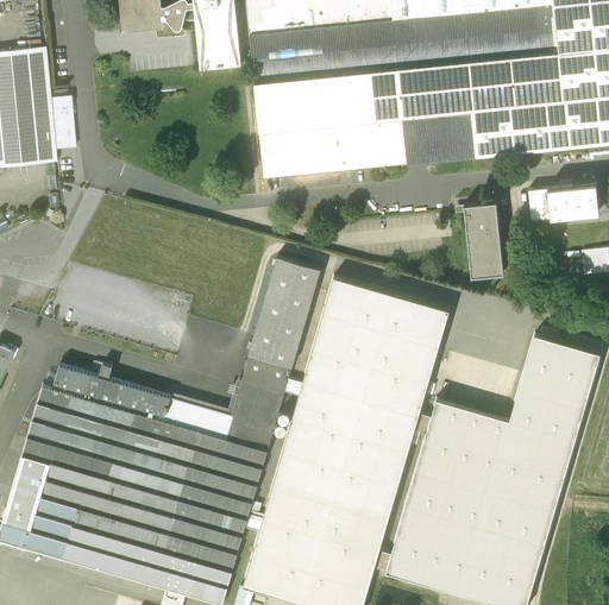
[(120,0),(124,31),(148,29),(163,27),(163,21),(168,20),(170,24),(168,26),(171,30),(174,29),(175,30),(177,31),(179,31),(181,30),(182,29),(182,27),(183,25),(196,24),(194,0),(120,0)]
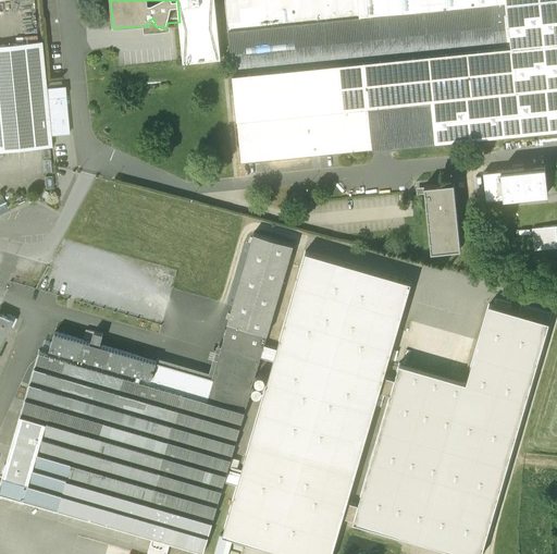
[(177,0),(180,22),(180,23),(184,63),(221,59),(214,0),(177,0)]
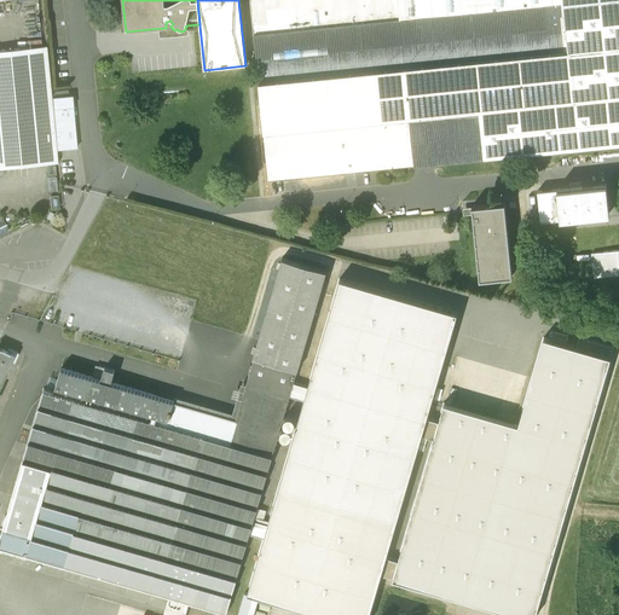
[(238,0),(246,65),(256,64),(254,36),(250,3),(249,0),(238,0)]
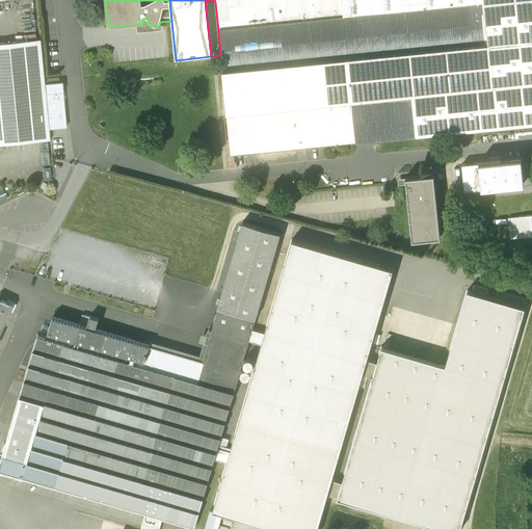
[(277,0),(234,0),(215,2),(218,31),(281,25),(277,0)]
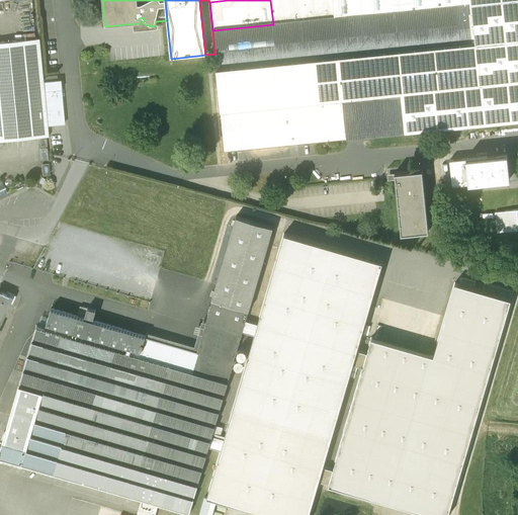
[(454,0),(270,0),(273,24),(456,6),(454,0)]
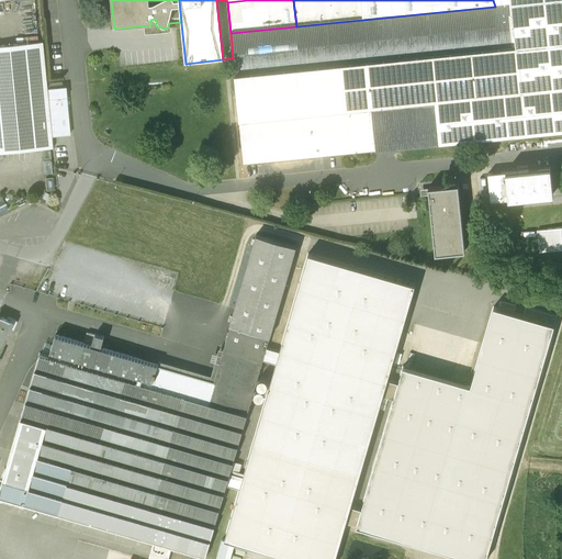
[(561,0),(512,6),(516,48),(561,44),(561,0)]
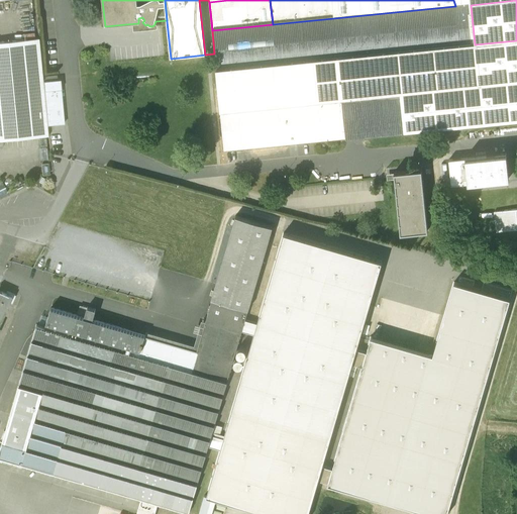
[(273,24),(212,30),(214,54),(214,55),(224,152),(483,126),(479,87),(479,85),(475,46),(475,44),(471,5),(455,6),(273,24)]
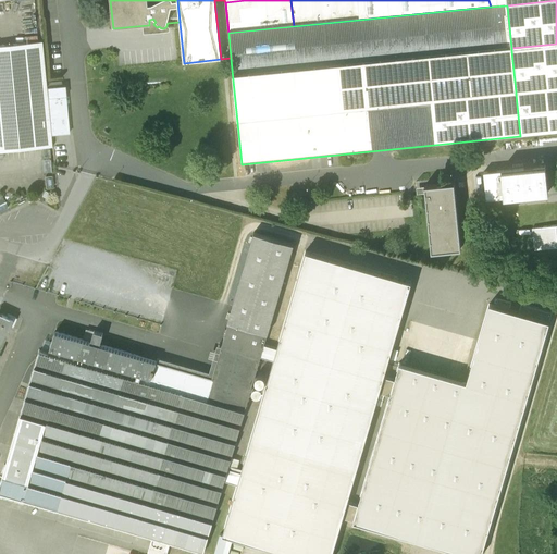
[(556,44),(511,48),(511,50),(516,91),(516,94),(556,89),(556,44)]
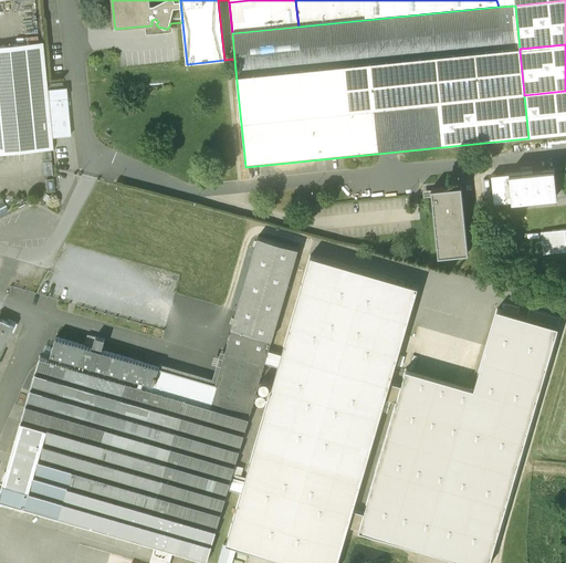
[(42,45),(0,49),(0,156),(53,152),(52,141),(48,92),(48,91),(42,45)]
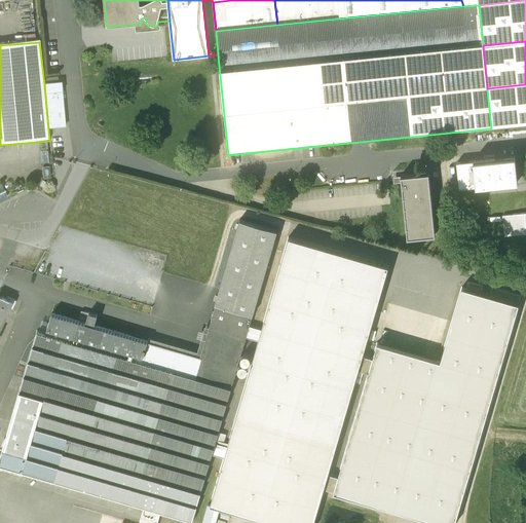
[(61,84),(44,85),(48,131),(65,128),(64,119),(61,119),(59,94),(62,94),(61,84)]
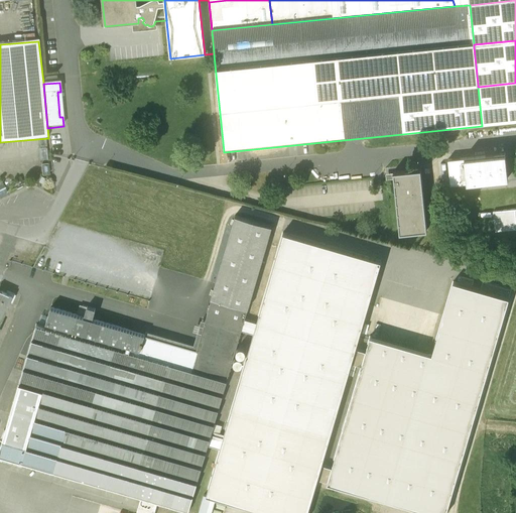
[(515,83),(478,87),(482,126),(515,123),(515,83)]
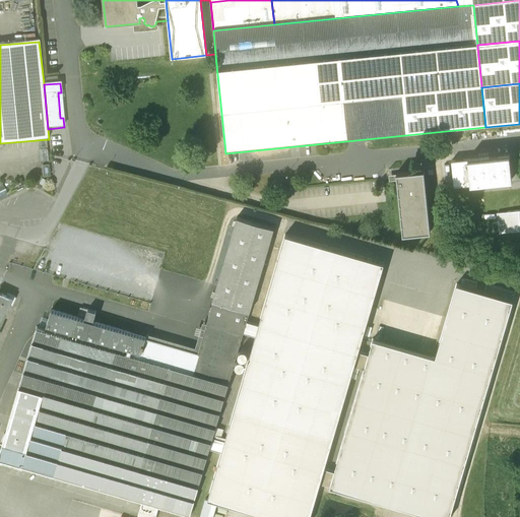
[(47,163),(47,150),(39,150),(39,163),(47,163)]
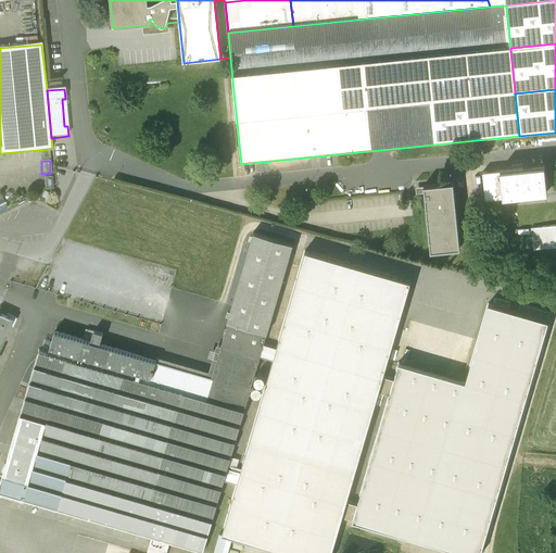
[(544,170),(500,174),(482,176),(485,202),(547,196),(544,170)]
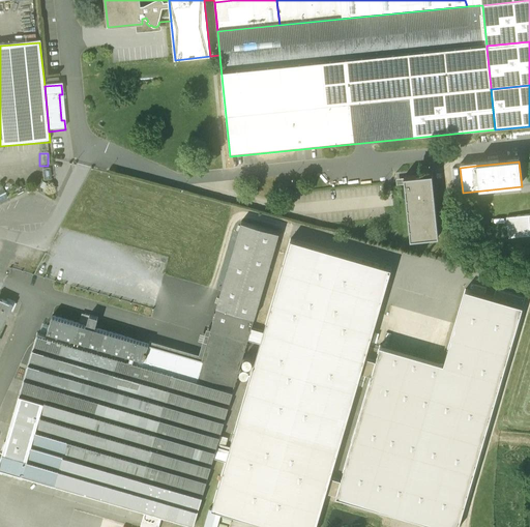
[(42,180),(51,180),(52,170),(42,170),(42,180)]
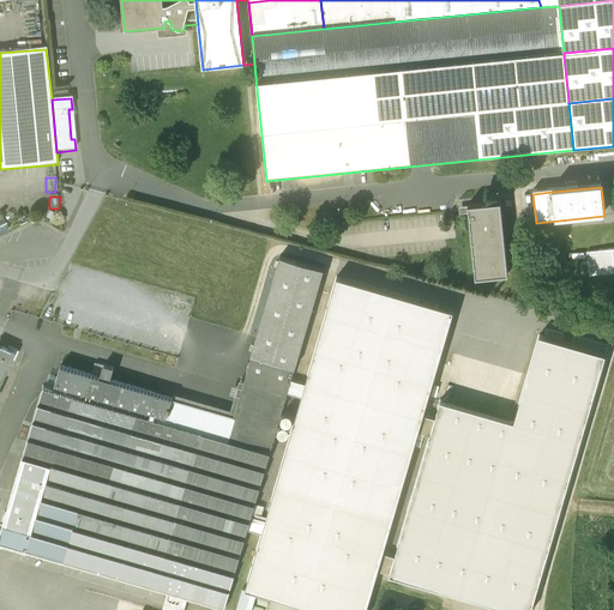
[(500,205),(468,209),(475,281),(507,278),(500,205)]
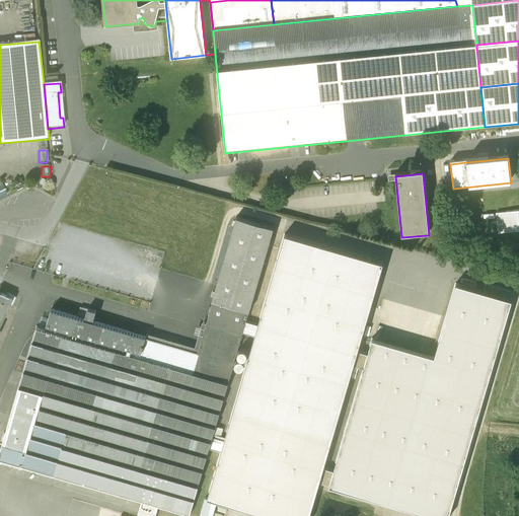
[(518,213),(506,215),(509,234),(518,233),(518,213)]
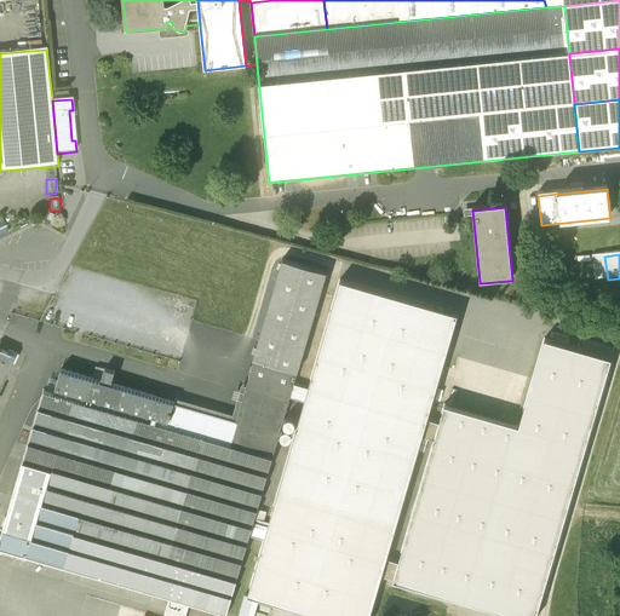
[(326,275),(282,263),(253,362),(254,362),(246,390),(290,402),(290,401),(304,404),(308,391),(293,387),(326,275)]
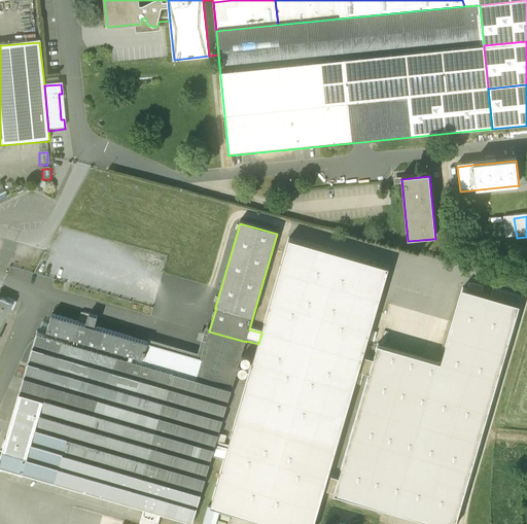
[(258,344),(237,420),(337,449),(388,270),(288,241),(261,333),(258,344)]
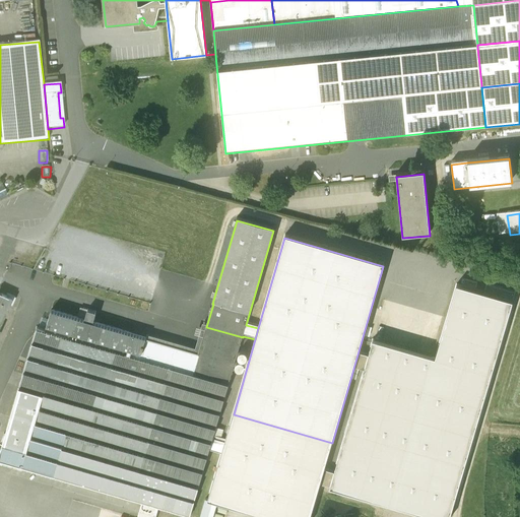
[(352,477),(348,495),(423,516),(448,516),(511,305),(455,287),(435,358),(371,338),(336,472),(352,477)]
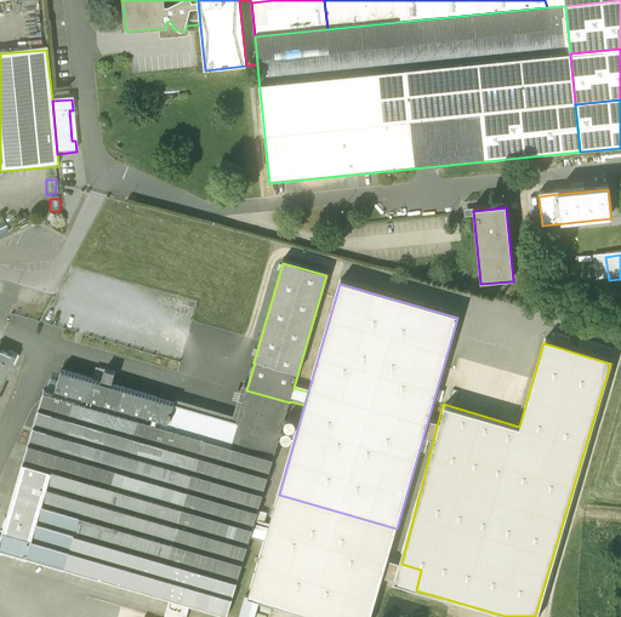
[(0,388),(10,366),(13,367),(17,358),(9,354),(7,356),(0,353),(0,388)]
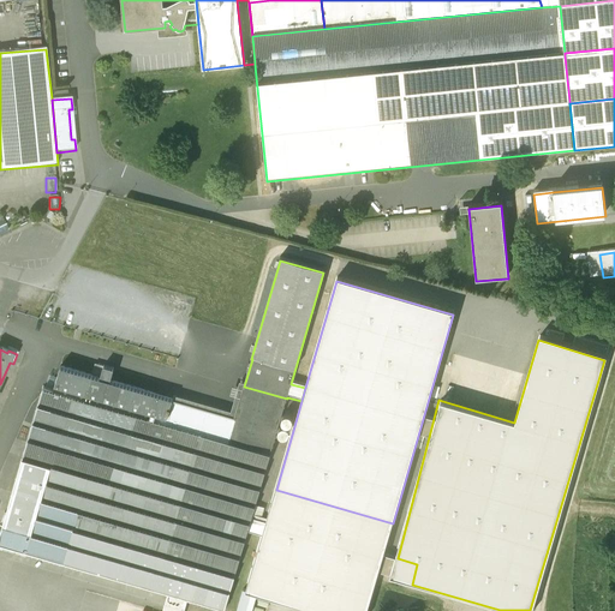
[(113,372),(99,367),(96,377),(100,378),(100,382),(109,384),(113,372)]
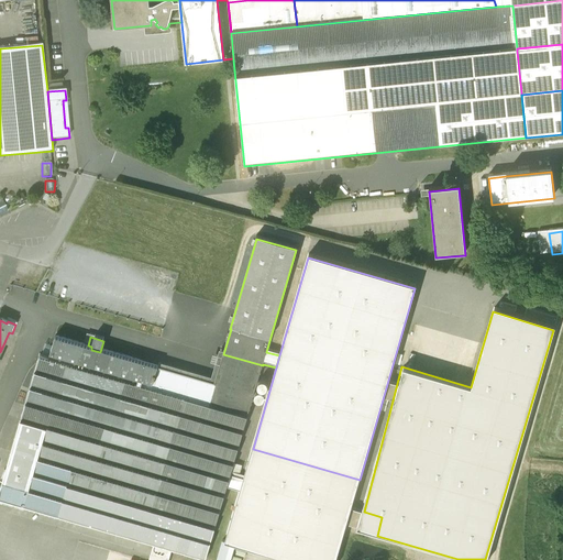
[(91,350),(55,339),(48,361),(151,391),(157,370),(100,352),(91,350)]
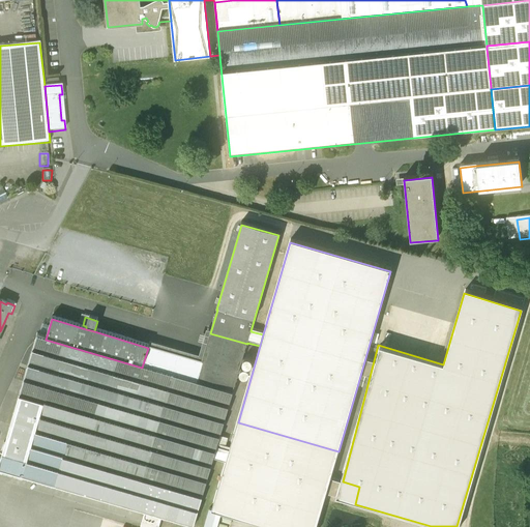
[(46,340),(37,337),(19,398),(43,405),(27,464),(22,480),(54,490),(62,460),(202,500),(213,461),(226,465),(211,511),(224,515),(264,526),(316,526),(325,497),(330,479),(339,451),(238,422),(229,454),(216,449),(247,344),(210,333),(202,363),(148,348),(142,368),(46,340)]
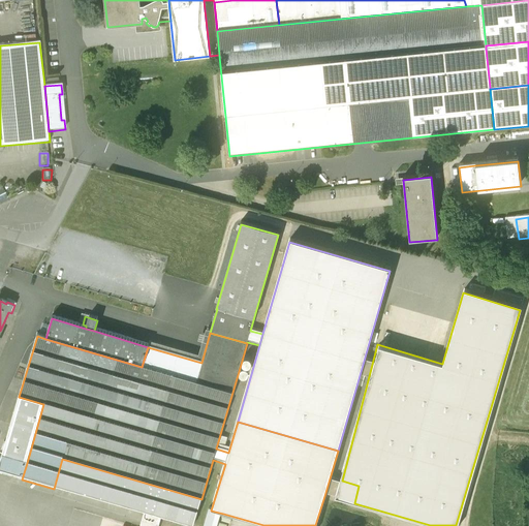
[(251,365),(252,363),(251,361),(250,359),(249,358),(247,358),(245,358),(244,359),(243,361),(242,363),(243,365),(244,366),(245,367),(247,367),(249,367),(250,366),(251,365)]
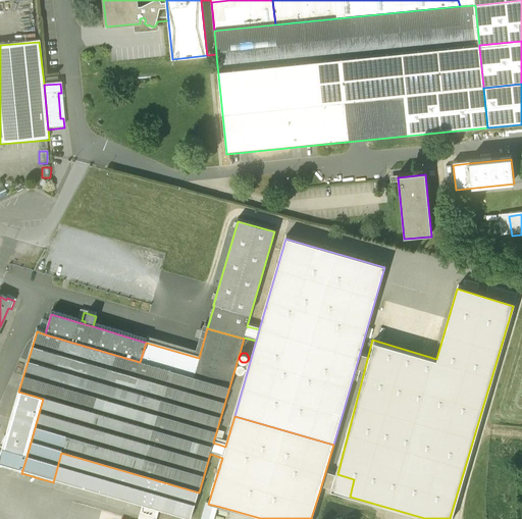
[(245,369),(246,367),(245,366),(244,364),(243,363),(241,363),(239,363),(238,364),(237,366),(236,368),(237,369),(238,371),(239,372),(241,372),(243,372),(244,371),(245,369)]
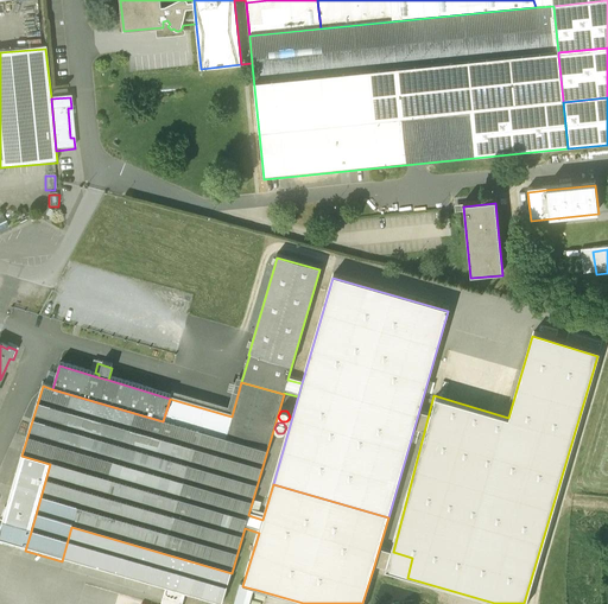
[(50,464),(21,456),(2,523),(31,532),(50,464)]
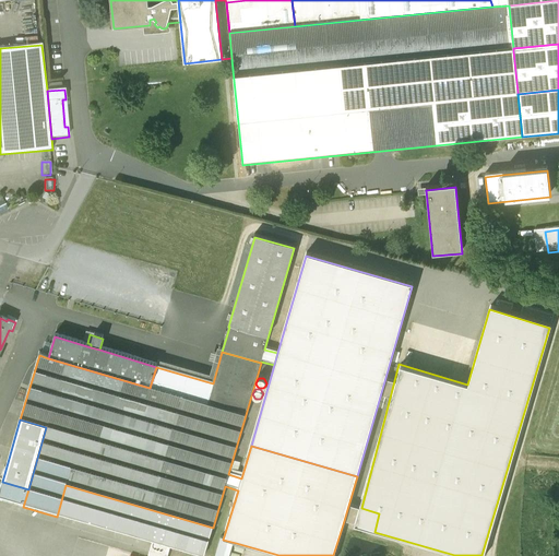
[(28,489),(2,482),(0,487),(0,499),(23,507),(28,489)]
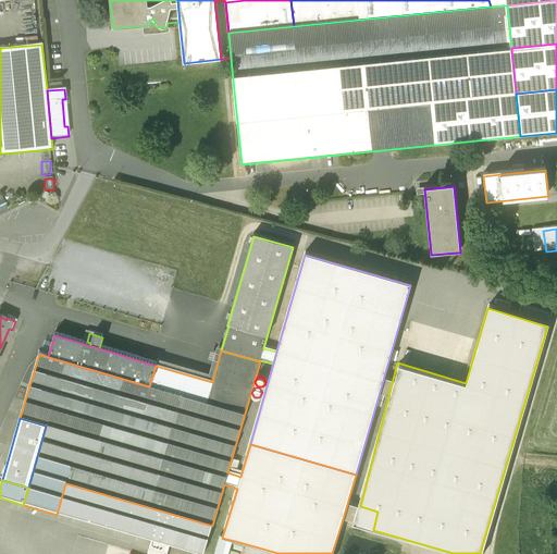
[(212,526),(65,483),(57,515),(151,542),(170,548),(190,553),(205,553),(212,526)]
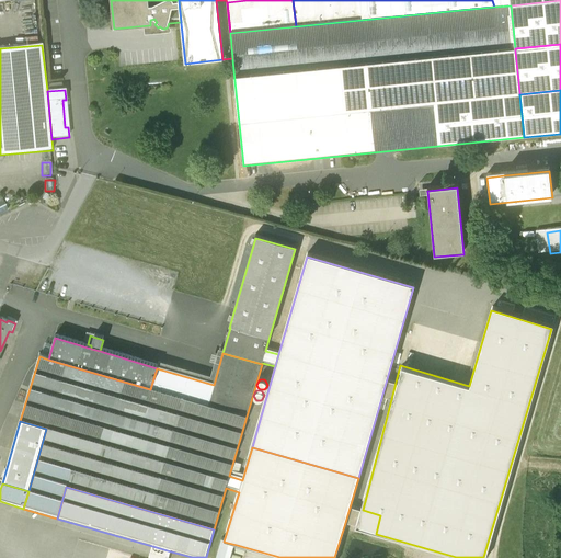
[(378,516),(350,508),(344,526),(373,534),(378,516)]
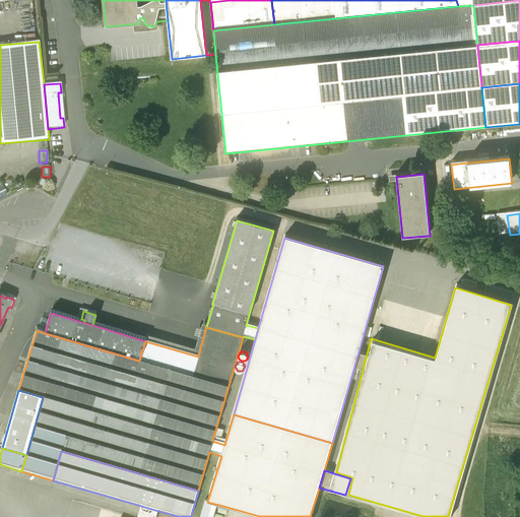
[(219,505),(207,502),(204,514),(212,516),(216,516),(219,505)]
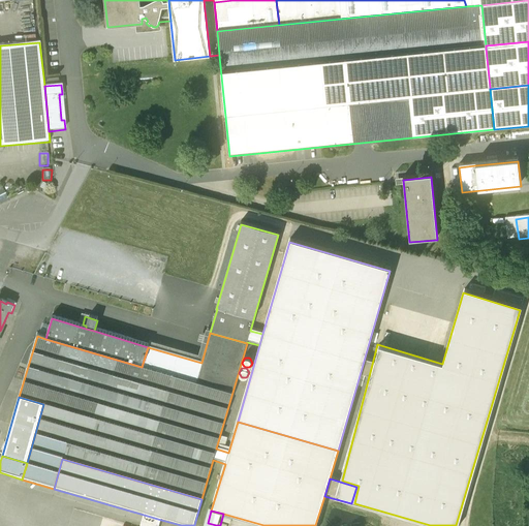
[(159,525),(161,520),(144,515),(141,525),(159,525)]
